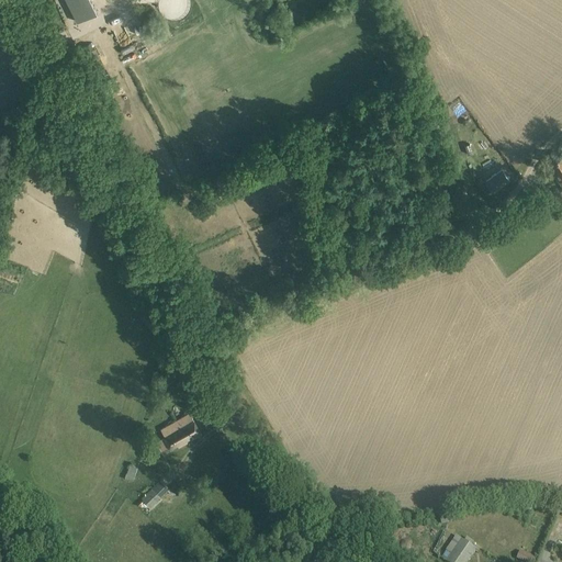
[(59,0),(72,24),(92,14),(85,0),(59,0)]
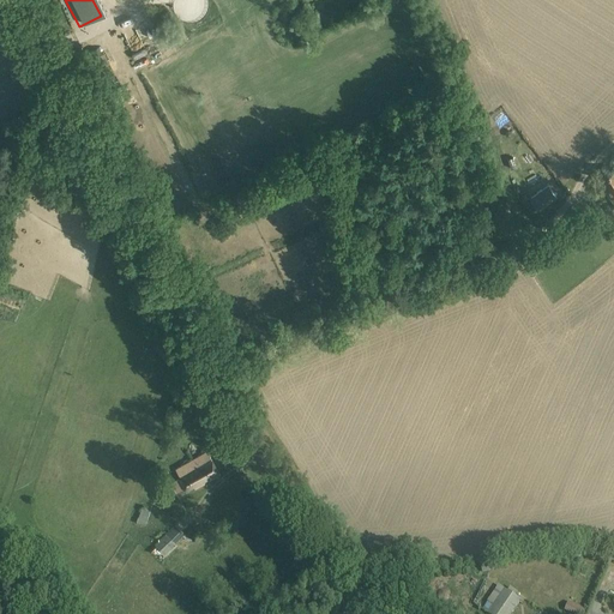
[(155,24),(140,29),(143,36),(157,31),(155,24)]
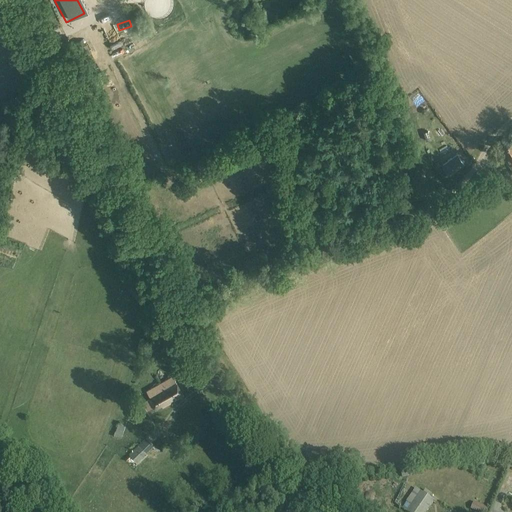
[(511,142),(500,149),(509,164),(511,168),(511,142)]
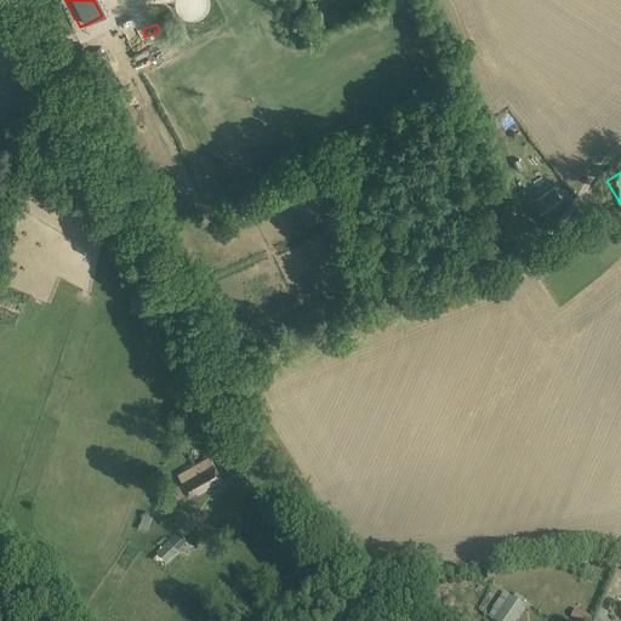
[(545,211),(562,199),(556,189),(537,203),(545,211)]
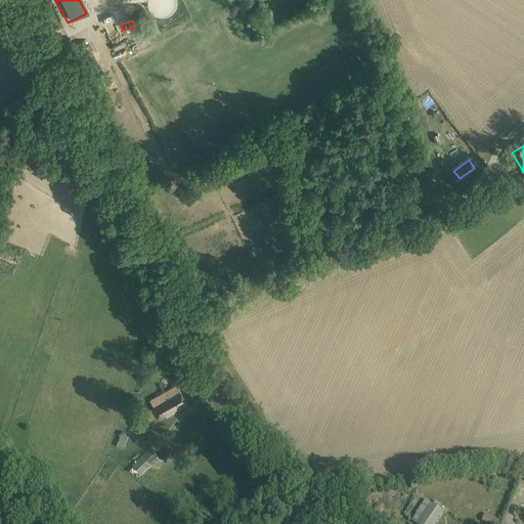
[(162,355),(166,352),(163,347),(162,348),(160,345),(157,347),(162,355)]
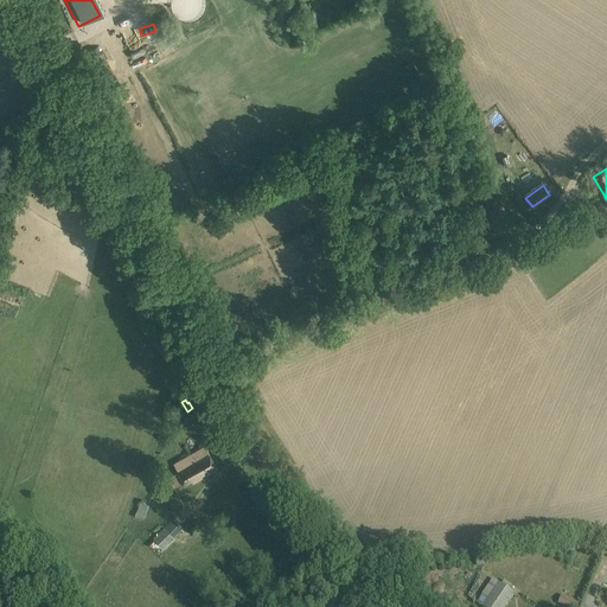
[(218,470),(205,446),(173,465),(177,471),(170,475),(176,487),(184,483),(185,485),(192,481),(192,483),(218,470)]
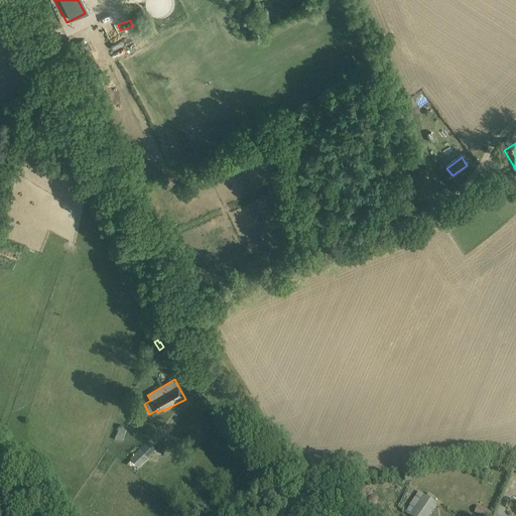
[(138,466),(154,449),(147,441),(130,458),(138,466)]
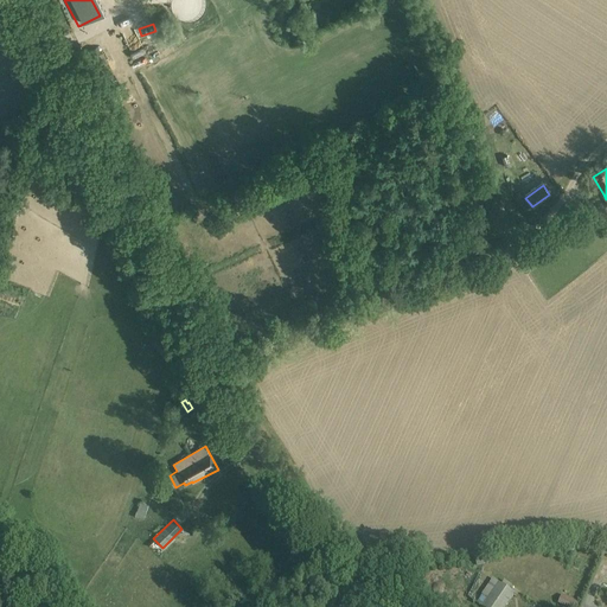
[(484,556),(474,558),(477,567),(486,564),(484,556)]
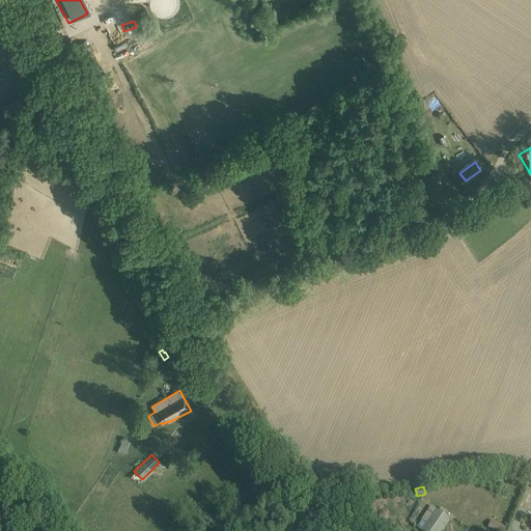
[(442,530),(449,521),(436,511),(421,530),(442,530)]
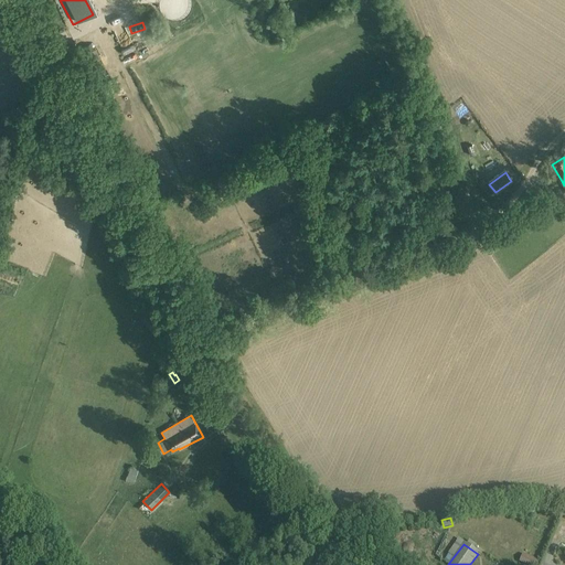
[(520,562),(525,564),(529,564),(532,558),(523,555),(520,562)]
